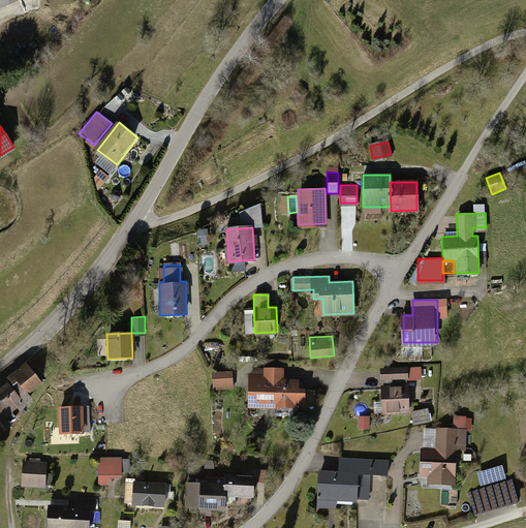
[(9,379),(24,395),(38,381),(23,363),(7,376),(9,379)]
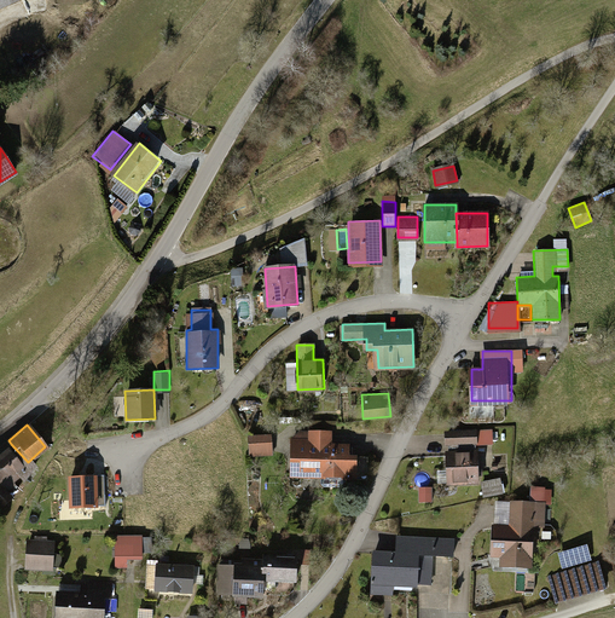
[(487,429),(446,431),(446,443),(474,443),(487,443),(487,429)]
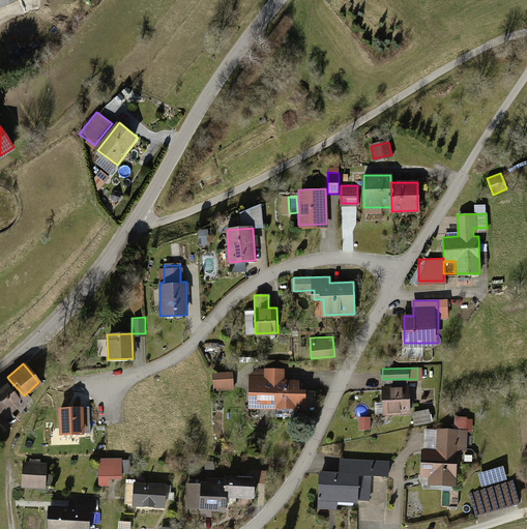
[(254,370),(250,375),(250,408),(272,408),(272,416),(297,416),(296,408),(309,408),(308,389),(296,389),(296,380),(283,380),(283,370),(254,370)]
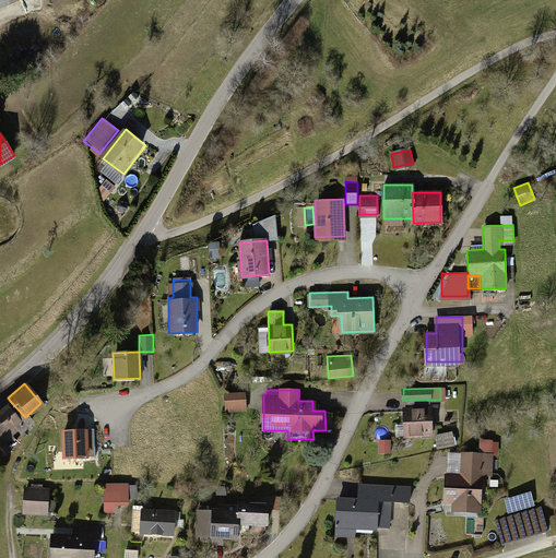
[(245,391),(224,392),(225,411),(246,408),(245,391)]
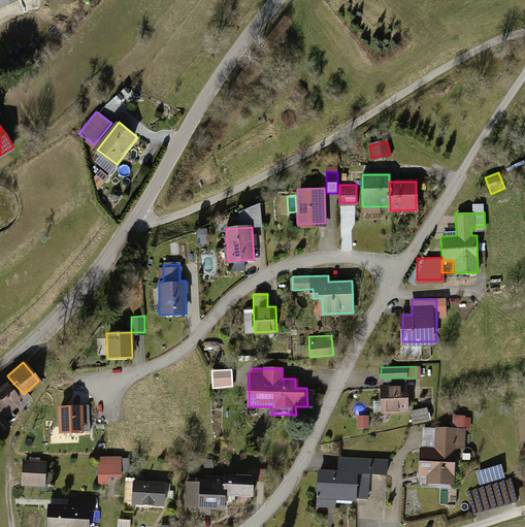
[(381,377),(381,386),(405,386),(404,377),(381,377)]
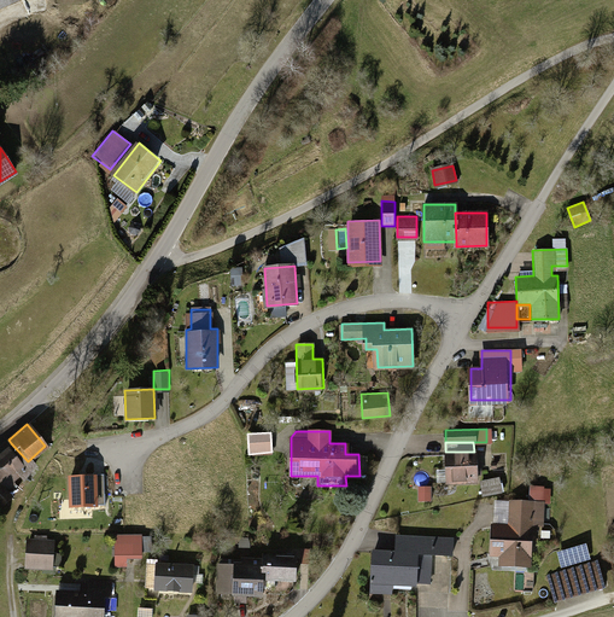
[(0,470),(12,484),(31,466),(28,461),(11,443),(0,452),(0,470)]
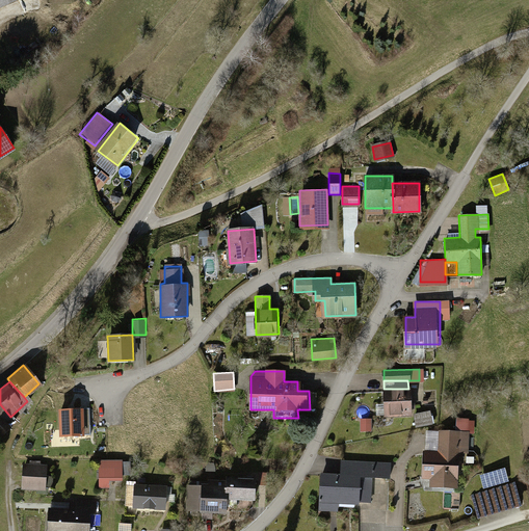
[(408,389),(384,389),(384,417),(408,417),(408,389)]
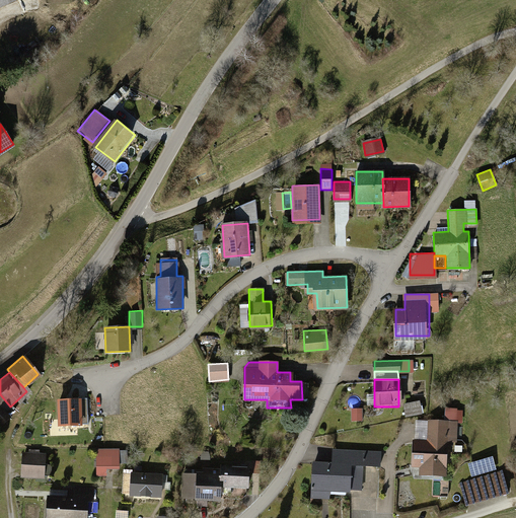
[(10,407),(0,394),(0,426),(10,417),(4,411),(10,407)]
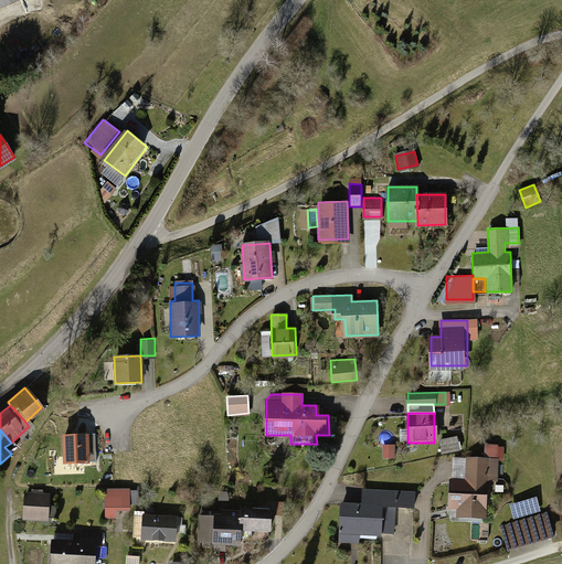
[(439,450),(457,449),(457,436),(439,437),(439,450)]
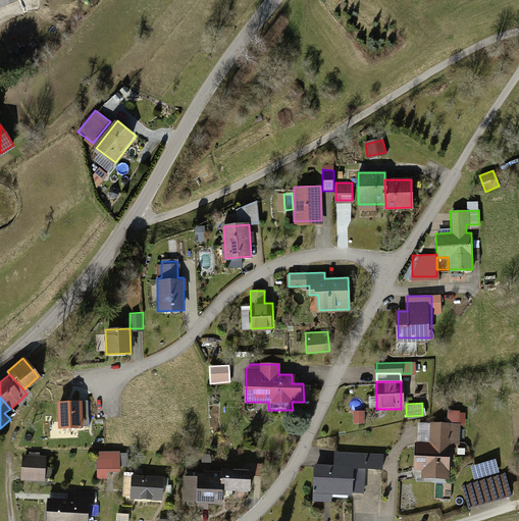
[(70,412),(46,405),(37,432),(61,439),(70,412)]
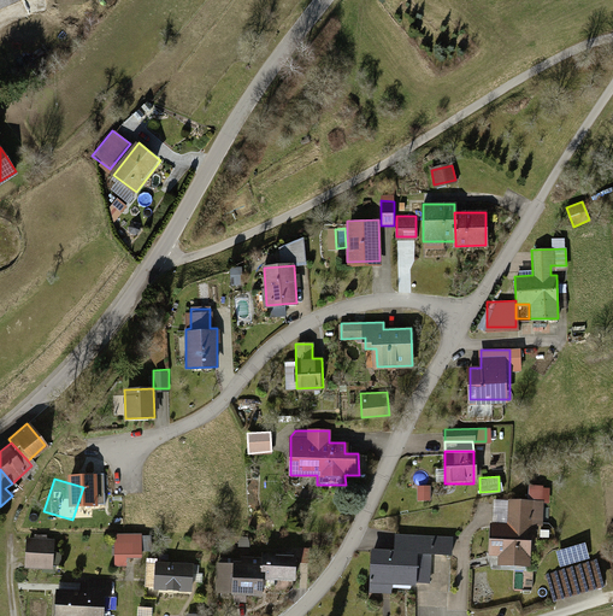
[(430,486),(417,486),(417,502),(431,502),(430,486)]
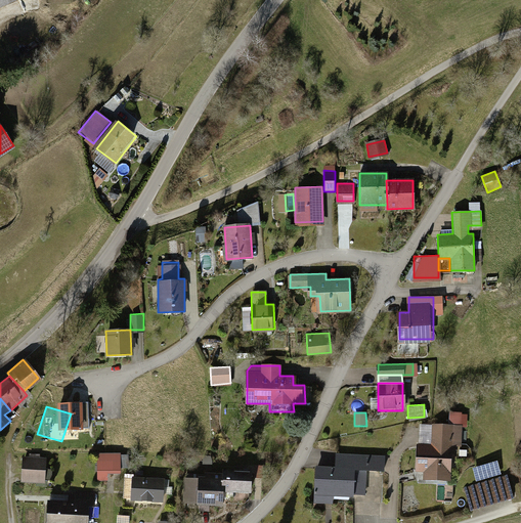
[(430,447),(451,447),(451,443),(461,443),(462,415),(449,413),(449,425),(431,425),(430,447)]
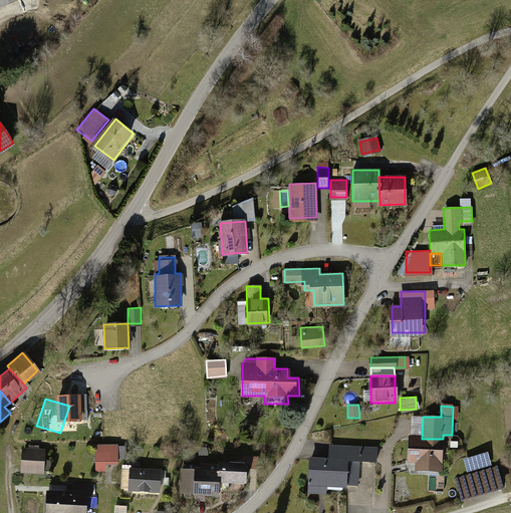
[(422,439),(423,417),(411,417),(410,439),(422,439)]
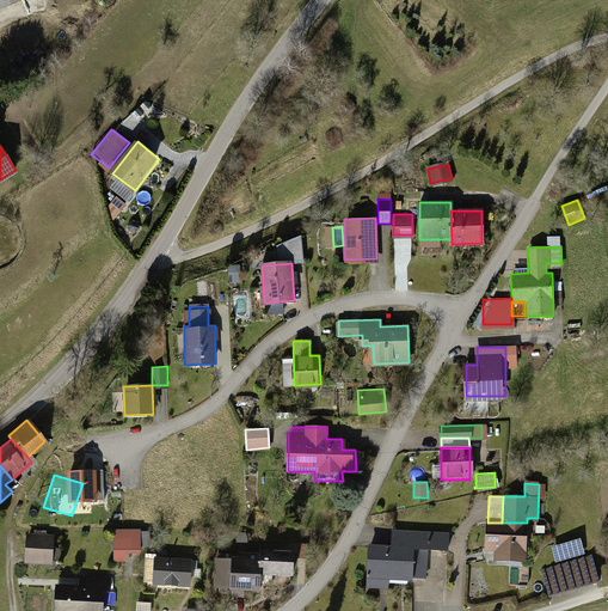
[(527,523),(502,523),(487,523),(487,547),(498,548),(498,557),(527,557),(527,523)]
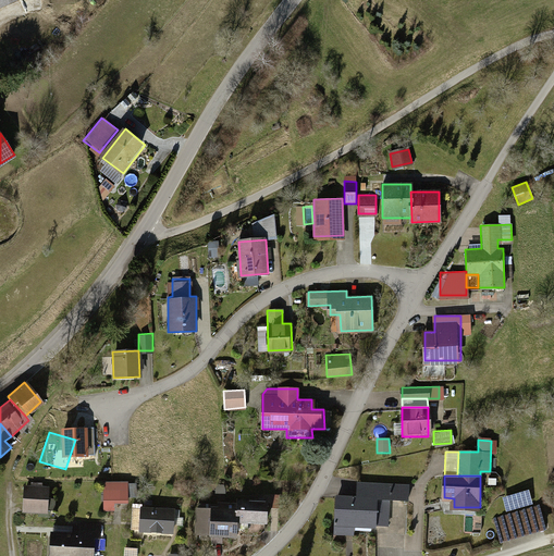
[(128,481),(103,481),(103,508),(115,508),(115,501),(128,501),(128,481)]
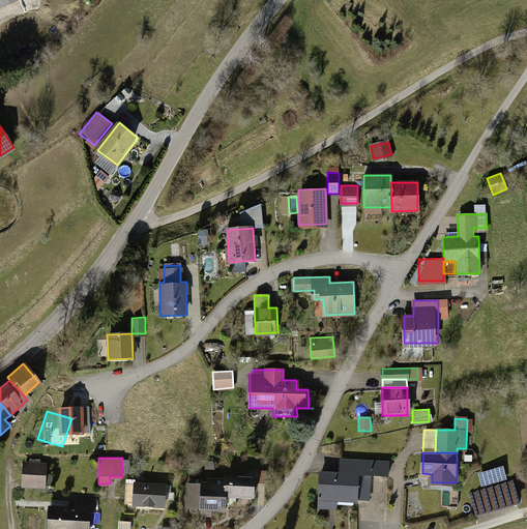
[(388,459),(342,459),(342,472),(318,472),(318,505),(329,505),(329,500),(367,500),(367,477),(388,477),(388,459)]
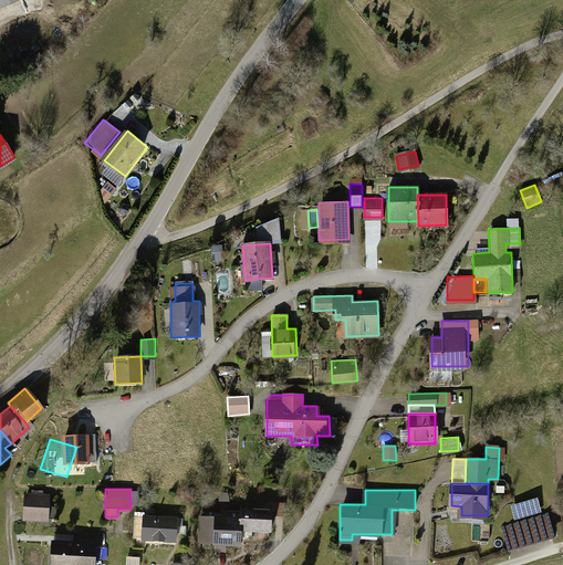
[(50,494),(24,493),(23,516),(49,518),(50,494)]
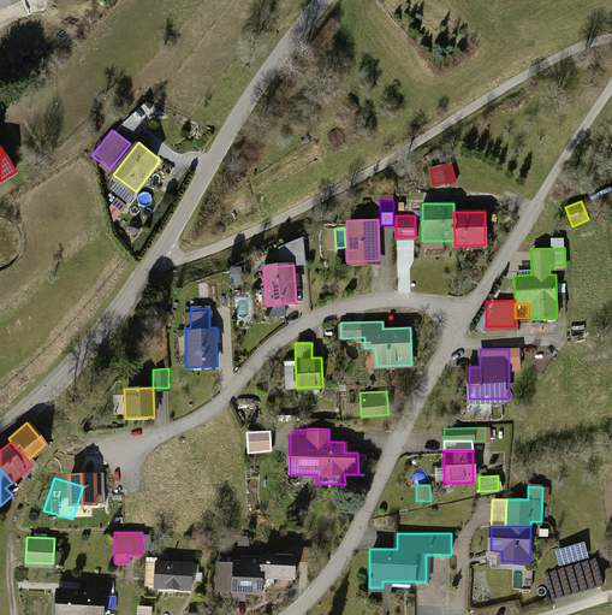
[(263,557),(262,574),(295,575),(295,553),(263,553),(263,557)]
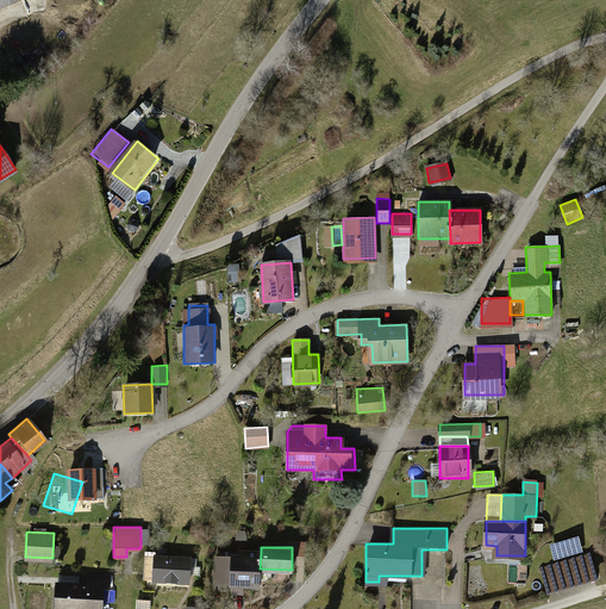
[(260,569),(261,552),(235,551),(235,557),(216,557),(214,584),(260,585),(260,569)]
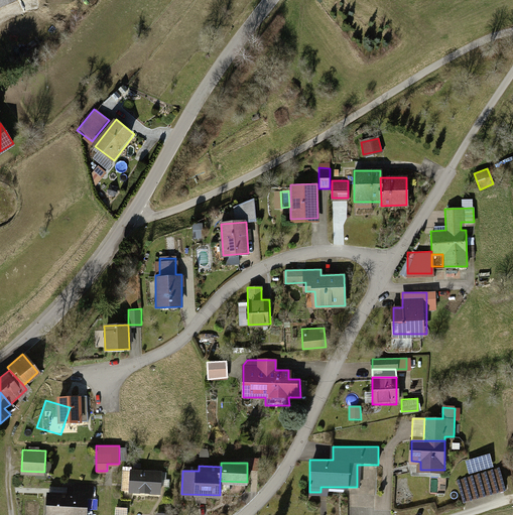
[(498,470),(458,481),(464,501),(503,489),(498,470)]
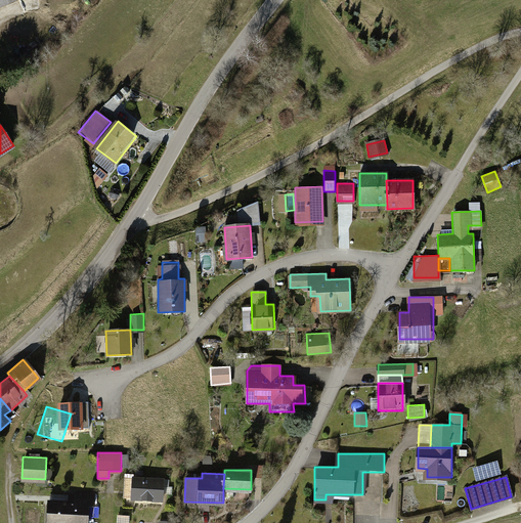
[(161,478),(130,478),(130,499),(160,499),(161,478)]
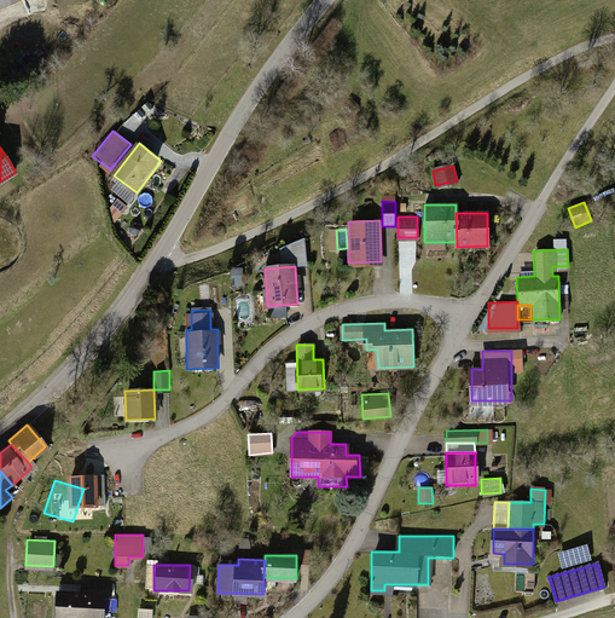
[(83,591),(56,590),(53,617),(100,617),(102,599),(109,599),(109,583),(83,583),(83,591)]
